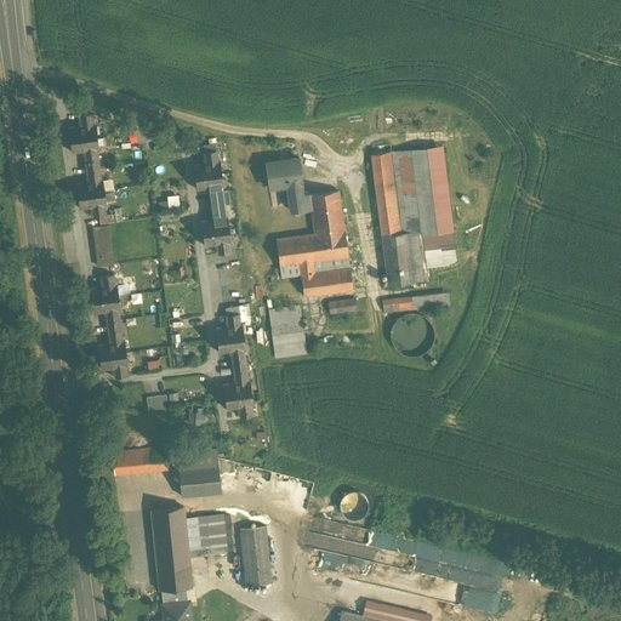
[(101,180),(96,148),(98,148),(95,123),(93,123),(91,113),(79,114),(80,125),(68,126),(72,152),(84,149),(89,181),(75,183),(79,208),(91,206),(92,216),(106,215),(104,204),(106,204),(102,180),(101,180)]
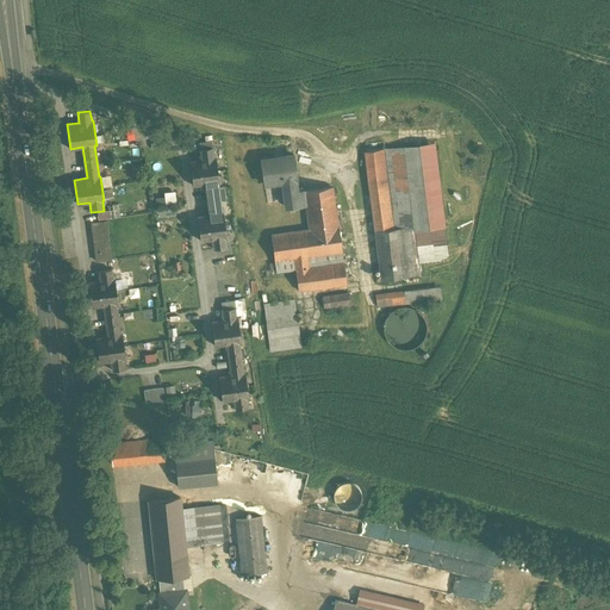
[(433,143),(384,149),(394,229),(414,226),(414,230),(443,226),(433,143)]
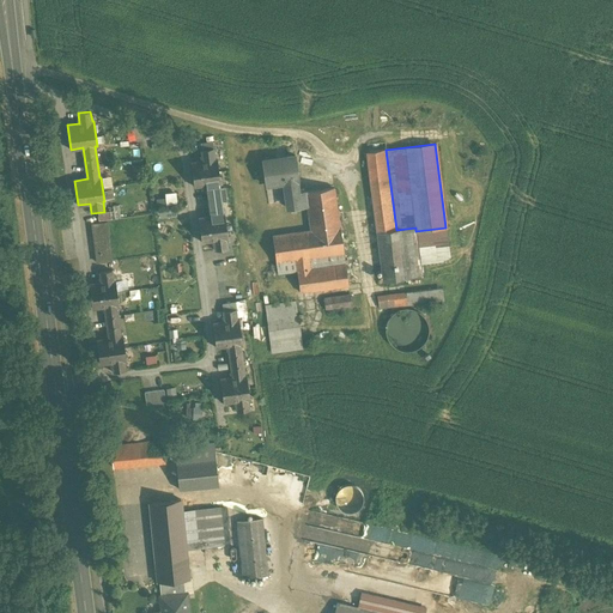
[(217,158),(214,158),(213,149),(201,150),(202,161),(190,162),(194,187),(206,184),(210,216),(198,217),(201,242),(213,241),(214,250),(228,249),(226,238),(228,238),(224,213),(223,214),(218,183),(220,183),(217,158)]
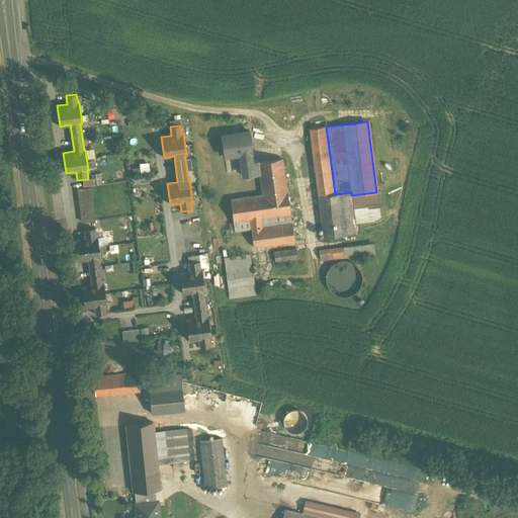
[(351,192),(335,194),(326,126),(310,128),(324,238),(356,234),(351,195),(351,192)]
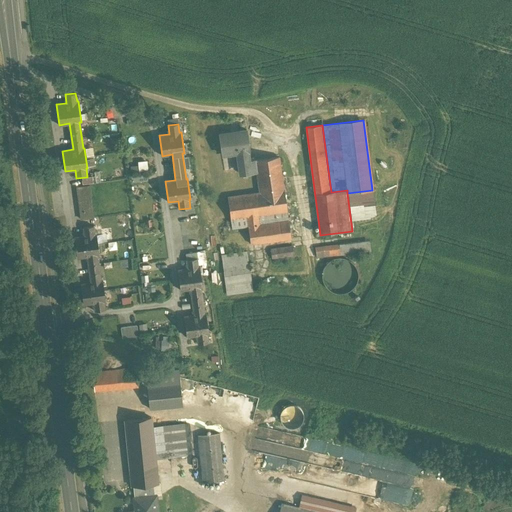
[(246,130),(219,134),(222,154),(237,152),(240,174),(256,171),(255,160),(249,161),(247,151),(249,150),(246,130)]
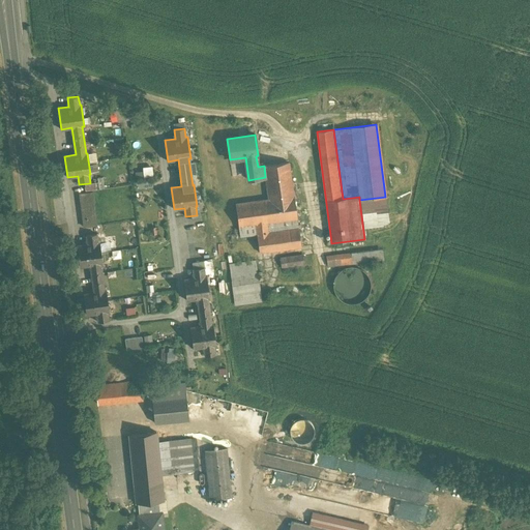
[(289,162),(264,166),(265,177),(268,199),(235,204),(238,227),(256,224),(257,234),(259,253),(276,249),(301,246),(294,196),(293,196),(289,162)]
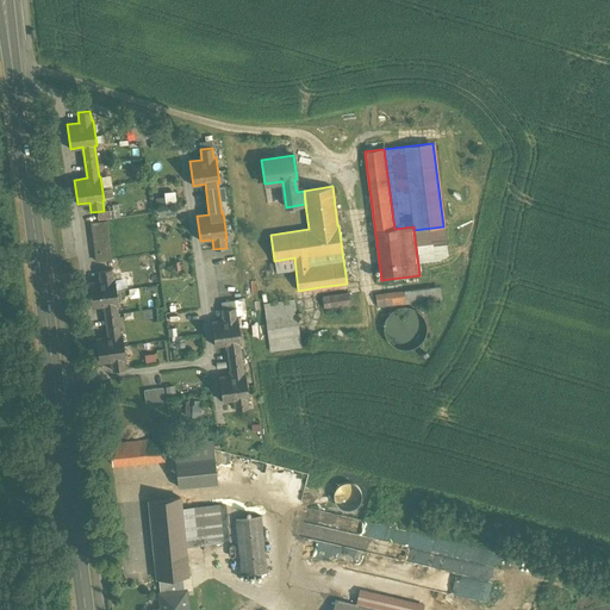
[(173,190),(162,191),(163,203),(174,201),(173,190)]
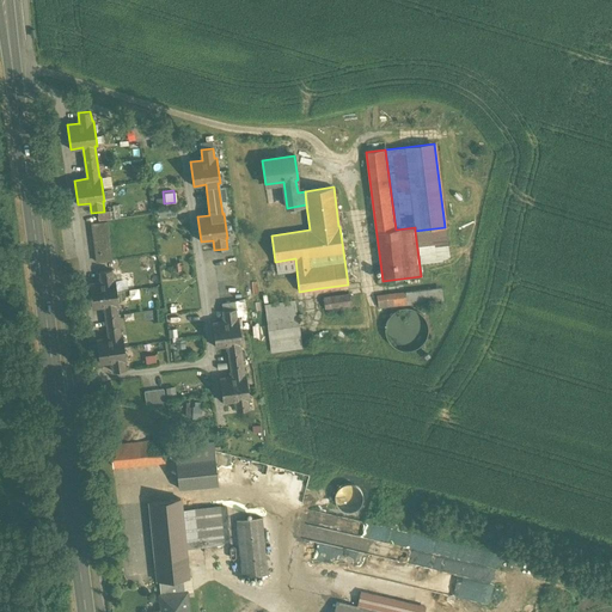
[(106,221),(92,224),(97,262),(111,259),(108,233),(109,233),(106,221)]
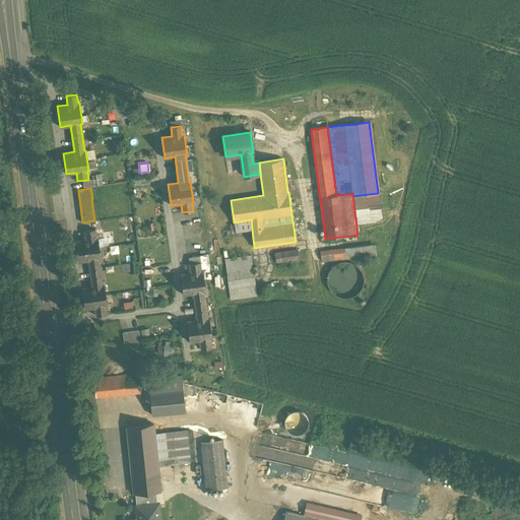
[(103,284),(99,259),(101,258),(98,238),(95,238),(94,229),(84,231),(85,239),(75,241),(78,261),(88,260),(91,286),(81,287),(84,309),(94,307),(95,316),(107,314),(106,306),(107,306),(104,284),(103,284)]
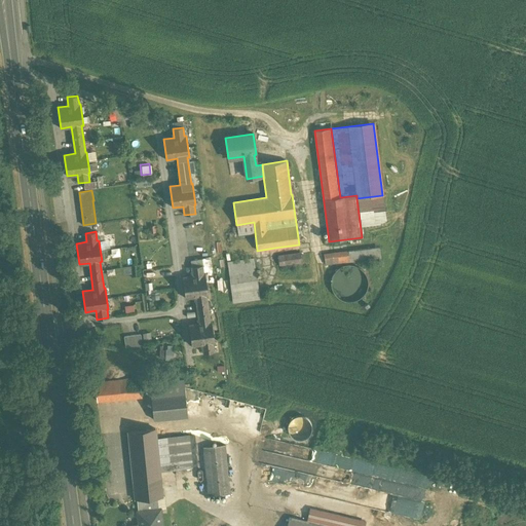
[(371,249),(324,255),(325,265),(372,259),(371,249)]
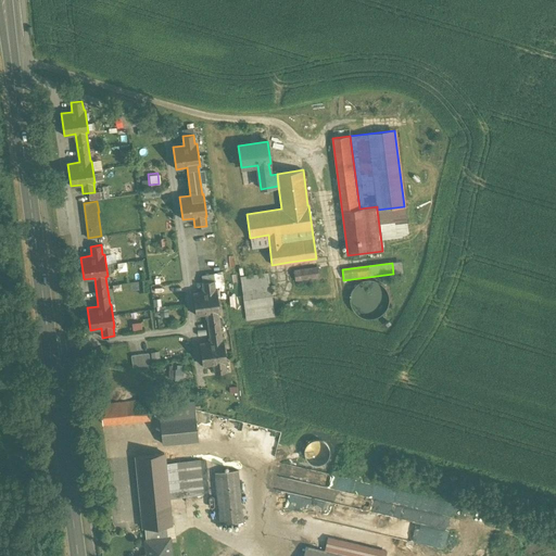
[(317,267),(293,270),(294,280),(318,277),(317,267)]
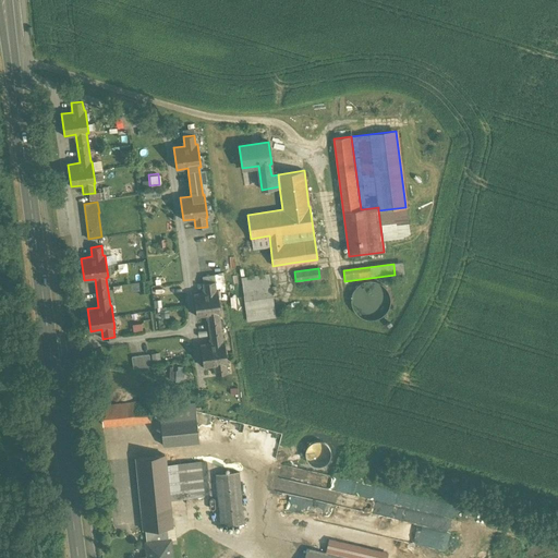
[(269,275),(241,278),(246,318),(275,314),(269,275)]
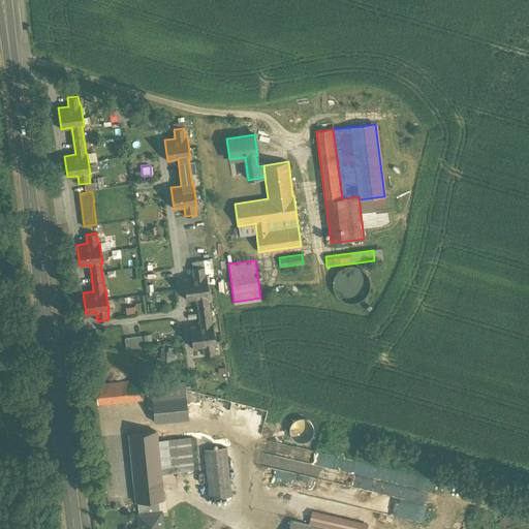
[(369,290),(370,283),(368,276),(364,270),(358,266),(350,265),(343,267),(338,271),(334,277),(333,284),(334,291),(338,297),(344,301),(351,302),(359,301),(365,297),(369,290)]
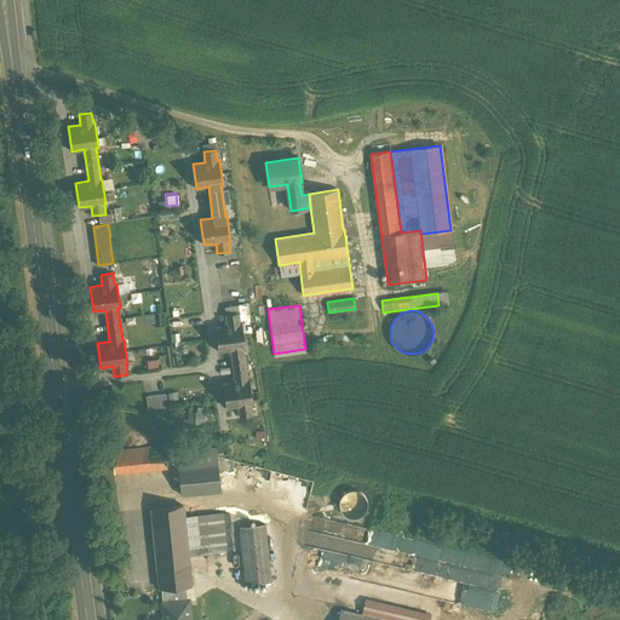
[(239,313),(225,315),(227,325),(214,326),(218,351),(230,350),(235,380),(223,383),(225,407),(237,406),(240,415),(252,414),(251,405),(252,403),(250,379),(247,379),(242,348),(245,348),(241,322),(240,323),(239,313)]
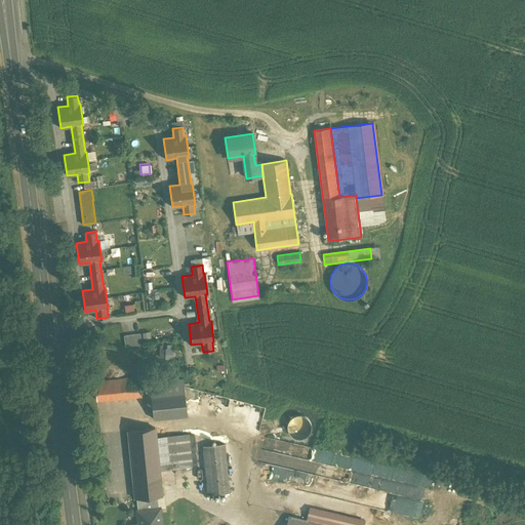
[(158,298),(158,287),(147,287),(147,298),(158,298)]
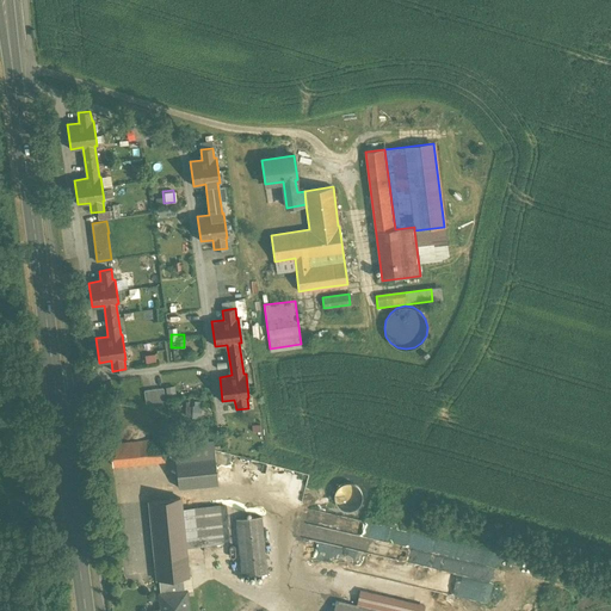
[(144,363),(155,362),(154,352),(143,355),(144,363)]
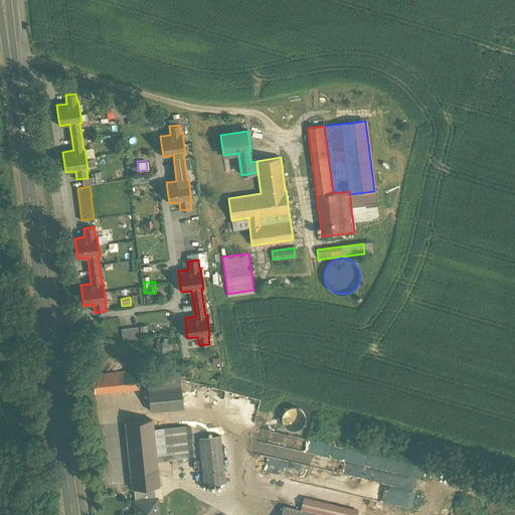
[(138,327),(122,329),(123,340),(139,337),(138,327)]
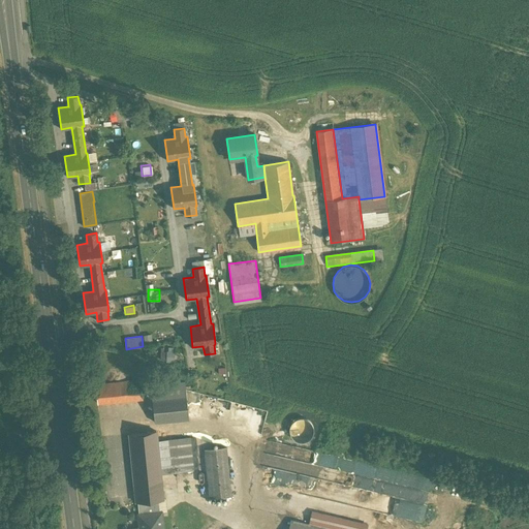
[(141,380),(95,384),(97,403),(143,399),(141,380)]
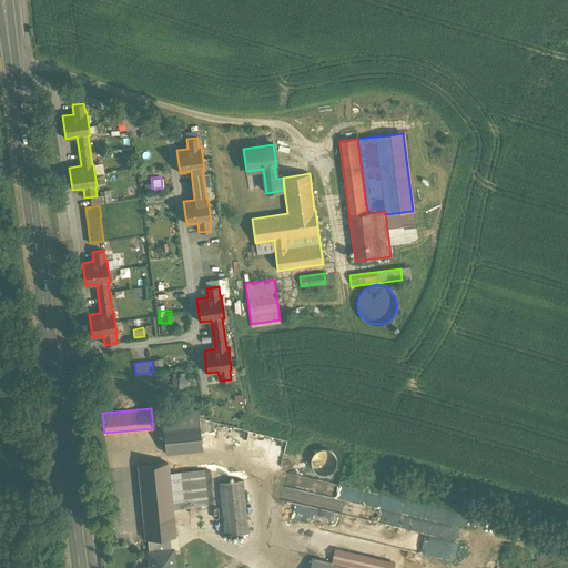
[(199,411),(162,414),(166,454),(202,450),(202,448),(201,434),(199,411)]
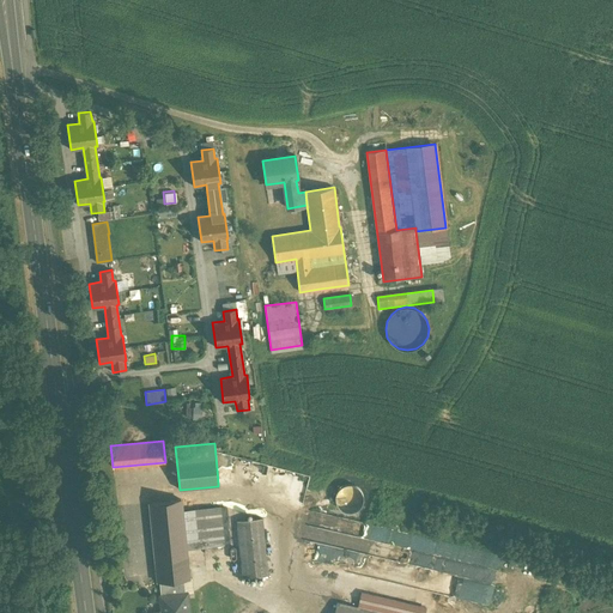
[(310,477),(255,461),(248,487),(303,503),(310,477)]
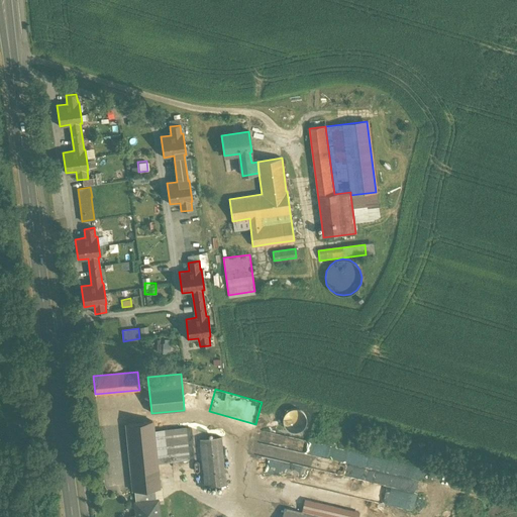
[(306,425),(307,421),(306,416),(303,412),(299,410),(294,409),(290,410),(286,413),(283,416),(283,421),(284,426),(286,430),(290,432),(295,433),(299,432),(303,429),(306,425)]
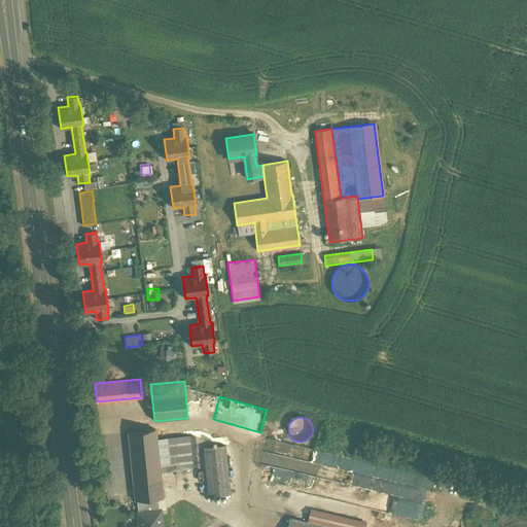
[(155,429),(129,432),(136,500),(137,500),(156,498),(162,497),(155,429)]
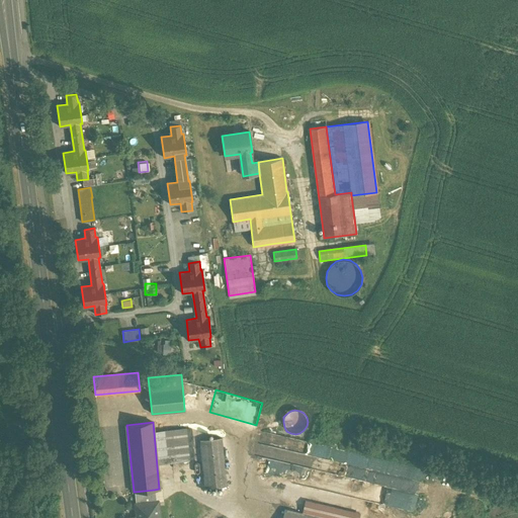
[(222,438),(200,440),(205,489),(227,487),(222,438)]
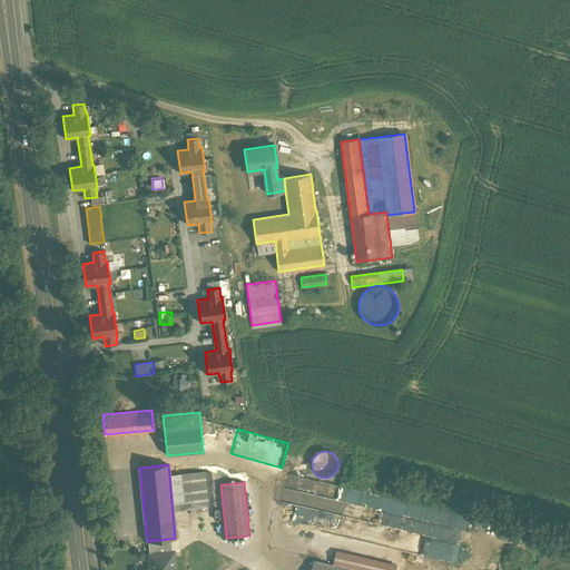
[(386,547),(445,558),(446,554),(432,552),(434,538),(390,529),(386,547)]
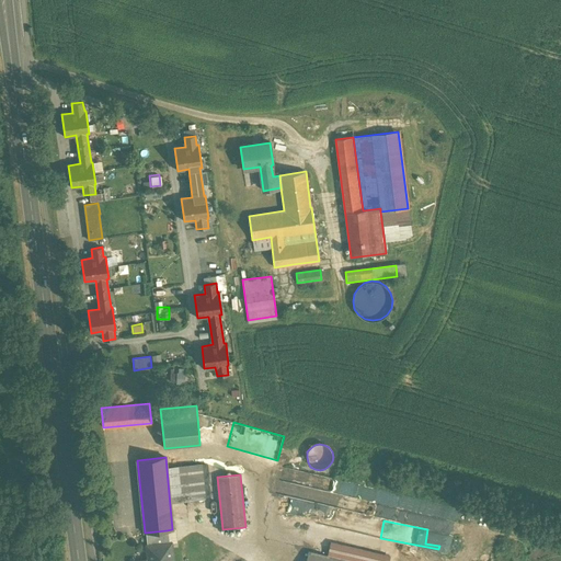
[(456,533),(456,521),(433,521),(433,533),(456,533)]
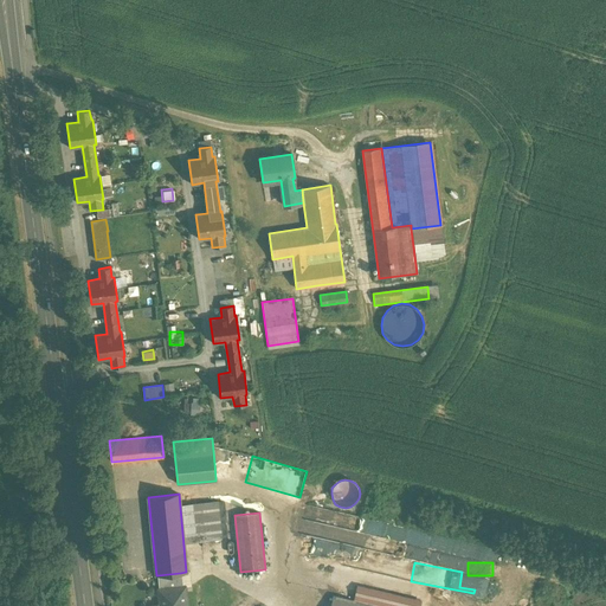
[(139,574),(150,574),(150,565),(137,565),(139,574)]
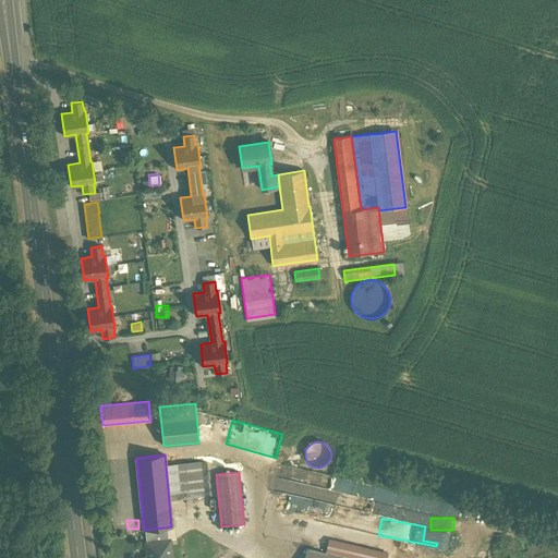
[(166,528),(145,530),(146,543),(147,557),(171,557),(170,541),(167,541),(166,528)]
